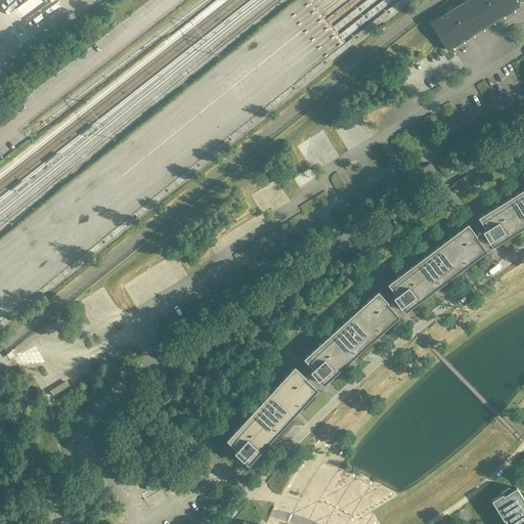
[(468,0),(452,9),(447,12),(431,24),(447,50),(519,6),(514,0),(468,0)]
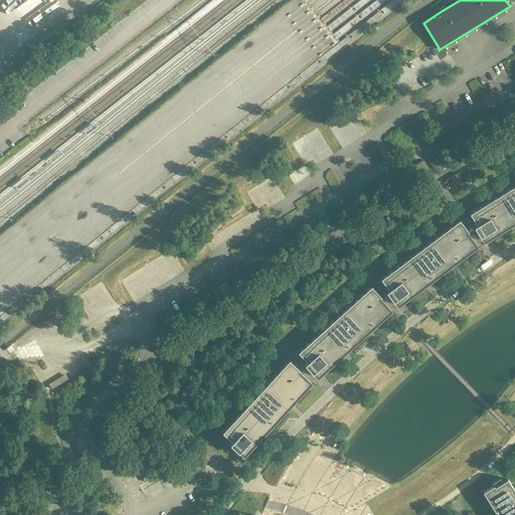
[(447,169),(437,152),(427,158),(438,175),(447,169)]
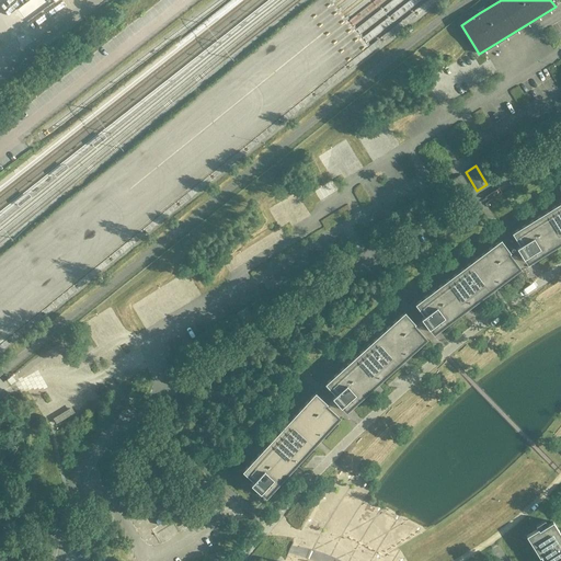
[(472,193),(461,175),(450,181),(461,199),(472,193)]
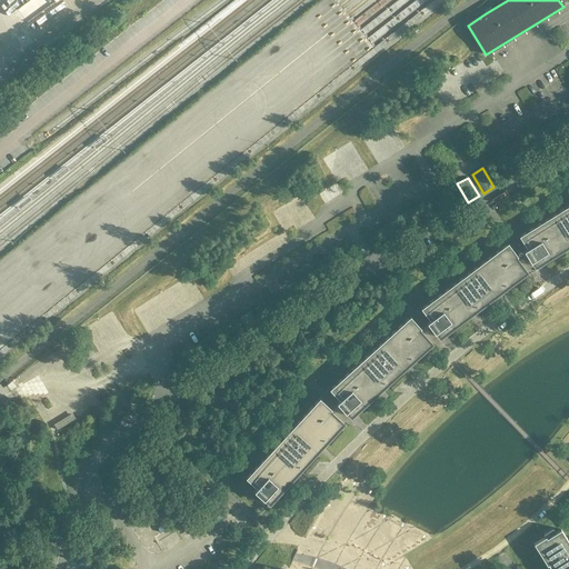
[(568,205),(519,237),(527,249),(523,251),(531,262),(532,262),(536,267),(541,263),(541,265),(546,261),(543,258),(549,256),(550,258),(568,246),(568,205)]
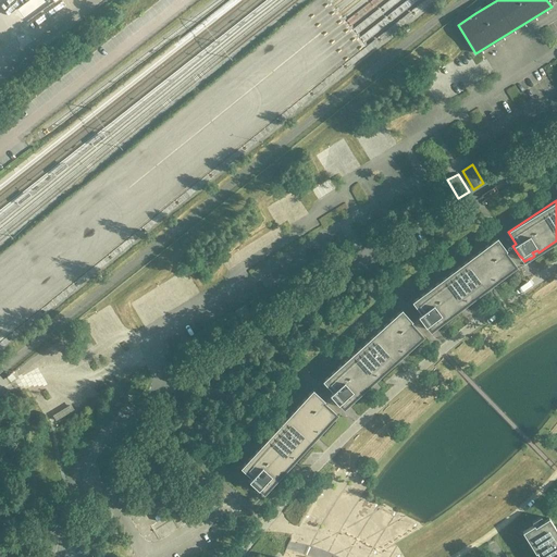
[(497,238),(412,302),(421,314),(418,317),(425,326),(426,326),(431,331),(435,327),(436,327),(441,324),(438,322),(443,318),(445,320),(463,306),(465,306),(468,304),(467,300),(471,297),(472,299),(492,284),(493,285),(496,282),(495,280),(499,275),(500,277),(516,267),(505,252),(507,251),(497,238)]
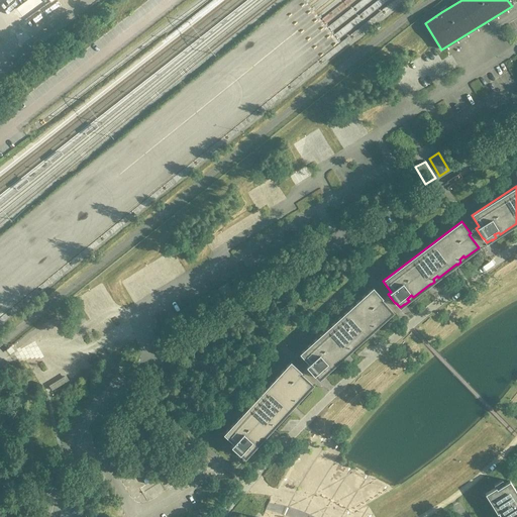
[(251,292),(241,276),(231,281),(241,298),(251,292)]
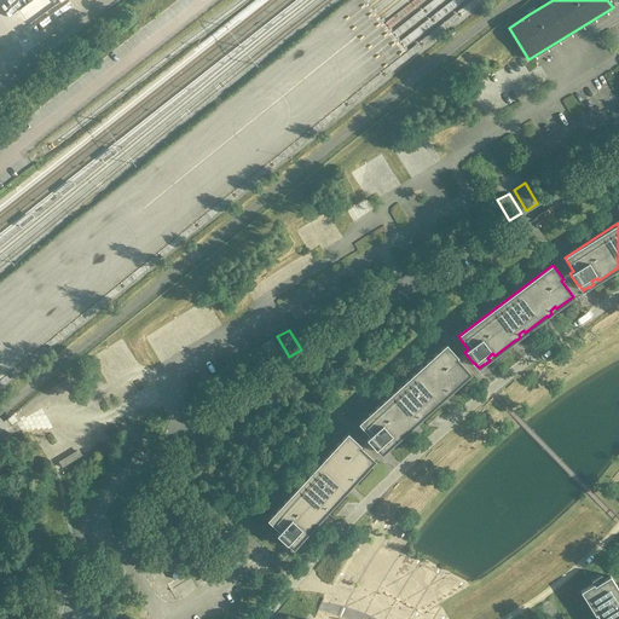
[(285,359),(272,340),(261,347),(273,366),(285,359)]
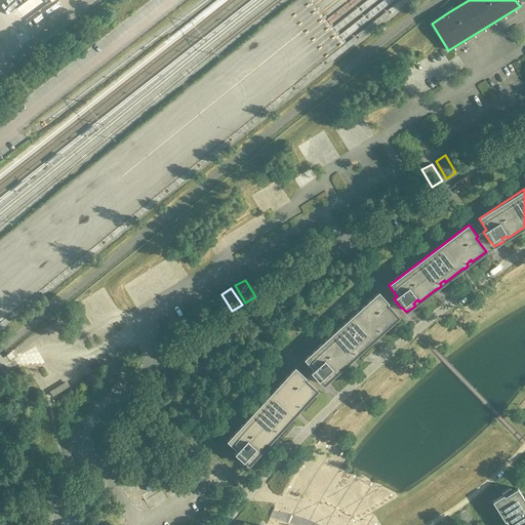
[(378,292),(305,360),(314,370),(311,372),(319,381),(320,380),(324,385),(328,380),(329,381),(332,377),(330,375),(334,371),(336,373),(353,358),(354,359),(357,356),(355,353),(359,350),(361,352),(377,336),(378,336),(381,333),(379,331),(384,327),(386,329),(398,317),(387,305),(389,304),(378,292)]
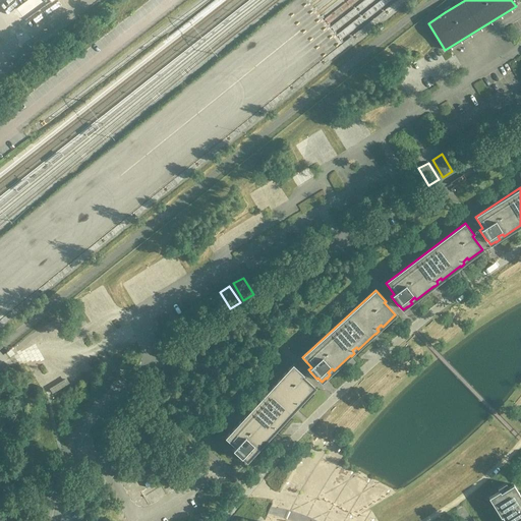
[(242,457),(247,461),(251,457),(254,454),(252,452),(256,448),(258,449),(274,432),(277,429),(275,427),(279,423),(281,424),(296,408),(296,409),(299,405),(297,403),(301,399),(302,401),(314,388),(302,377),(304,374),(293,364),(225,438),(235,448),(233,450),(242,458),(242,457)]
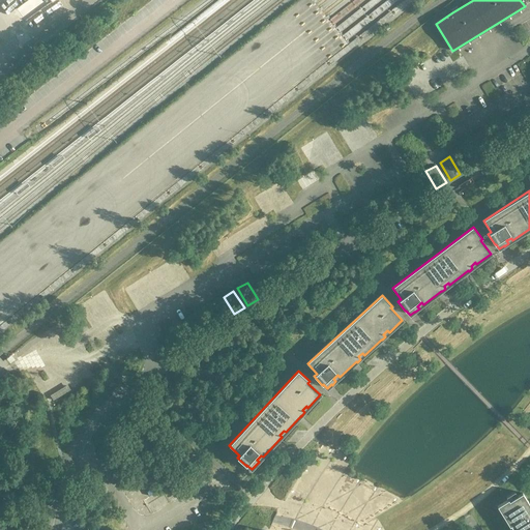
[(510,526),(512,529),(529,529),(529,505),(523,493),(509,501),(508,500),(497,506),(509,527),(510,526)]
